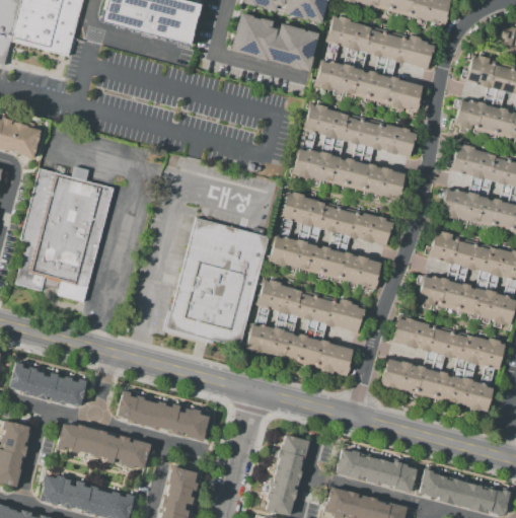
[(21,0),(11,42),(5,65),(0,63),(0,0),(21,0)]
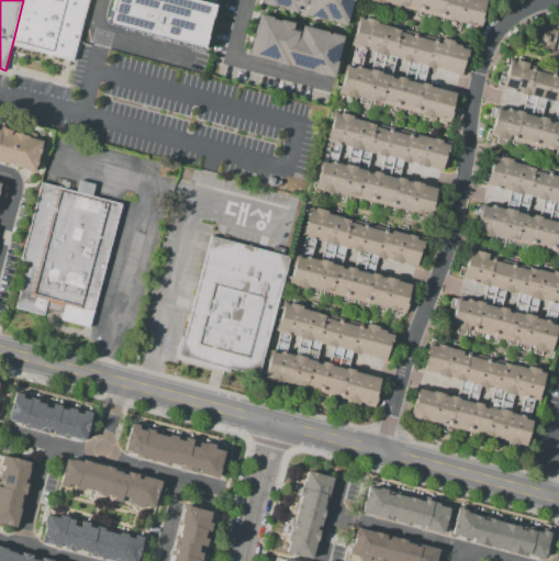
[(90,0),(74,62),(12,45),(23,0),(90,0)]
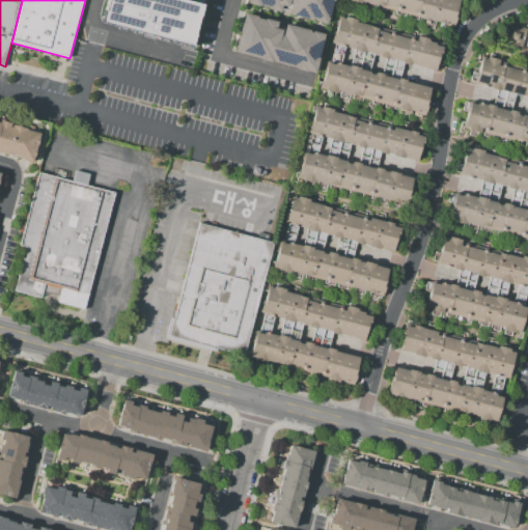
[(331,0),(325,24),(249,4),(250,0),(331,0)]
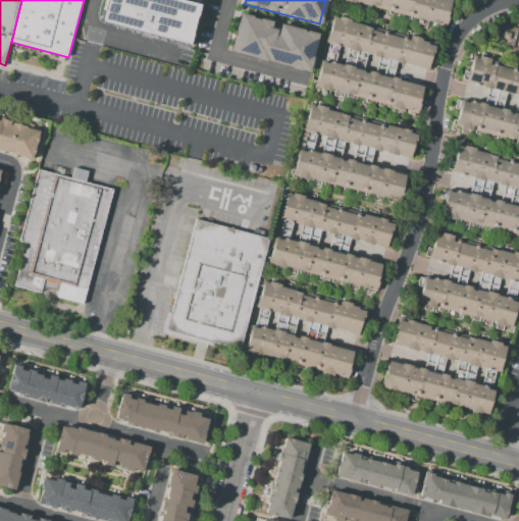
[(454,0),(447,25),(376,6),(377,5),(371,4),(371,5),(358,1),(357,3),(345,0),(454,0)]
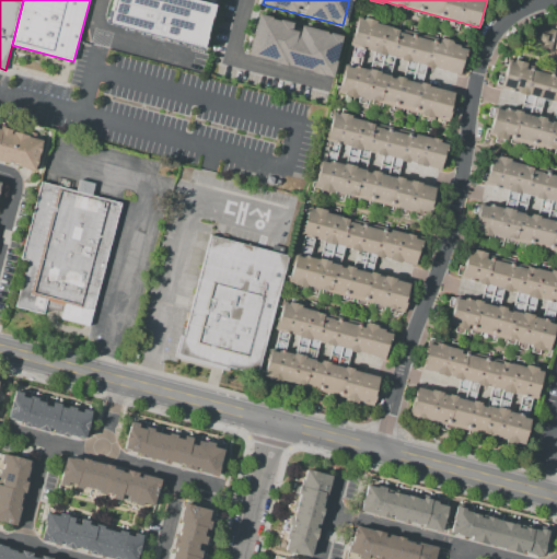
[(329,76),(248,54),(258,13),(340,34),(329,76)]
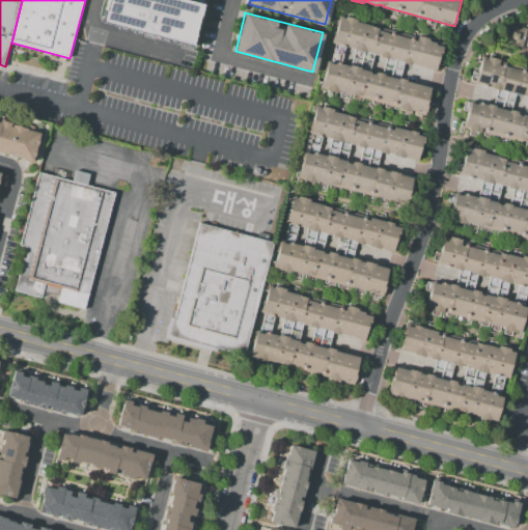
[(333,42),(334,35),(336,36),(341,17),(346,19),(346,17),(359,20),(358,22),(418,37),(419,35),(432,38),(431,40),(446,45),(442,58),(441,57),(438,70),(413,63),(412,64),(403,62),(404,60),(391,57),(390,58),(380,56),(381,54),(366,51),(366,52),(356,49),(356,48),(333,42)]
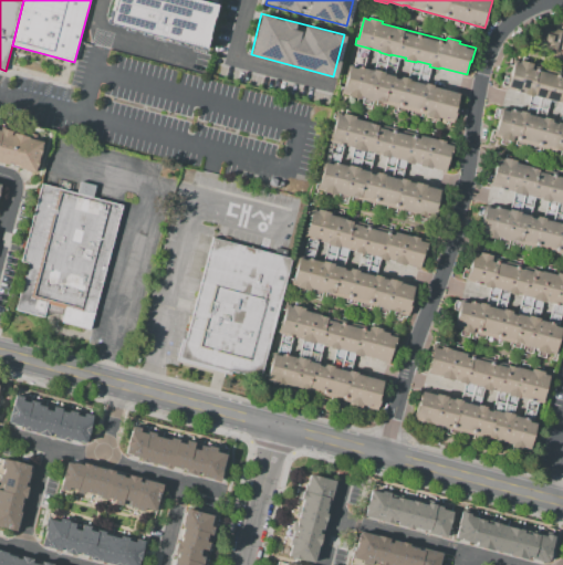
[(562,38),(559,50),(539,45),(544,25),(562,30),(562,38)]
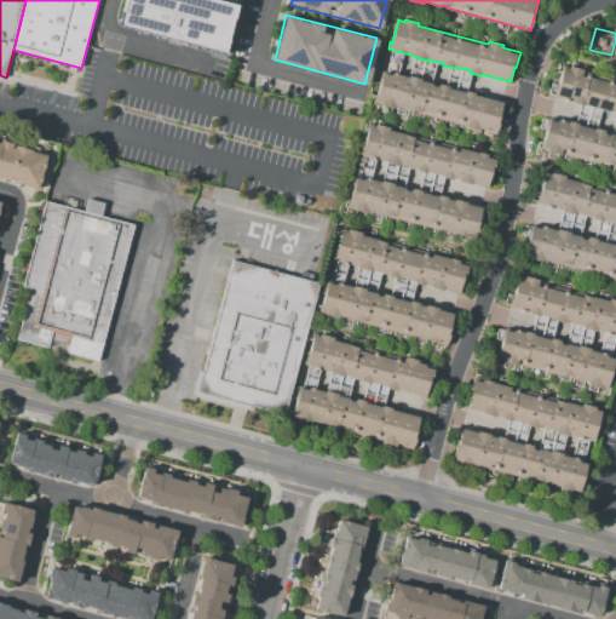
[(551,95),(554,82),(559,84),(563,73),(559,72),(560,66),(570,68),(571,64),(587,69),(586,73),(615,80),(615,112),(604,109),(602,120),(589,116),(592,105),(586,104),(585,105),(575,103),(575,102),(551,95)]
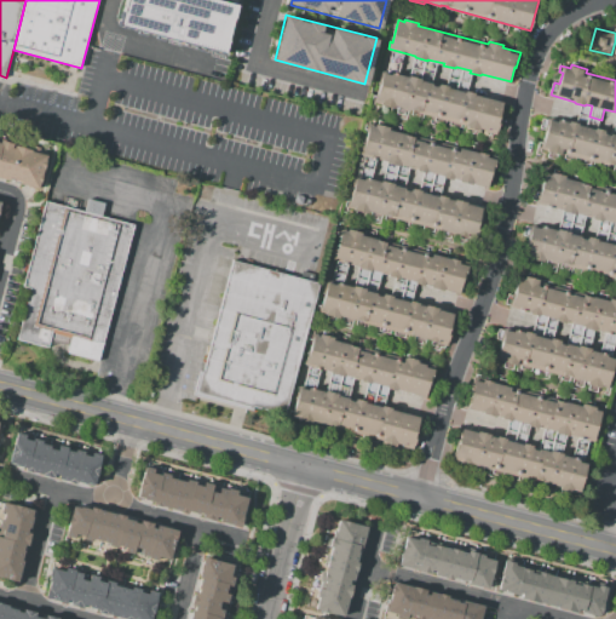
[(384,73),(393,75),(393,74),(410,78),(412,75),(424,79),(424,81),(439,86),(441,84),(450,86),(450,89),(465,92),(465,90),(477,93),(476,96),(506,103),(499,135),(483,130),(483,131),(466,127),(466,126),(376,102),(384,73)]
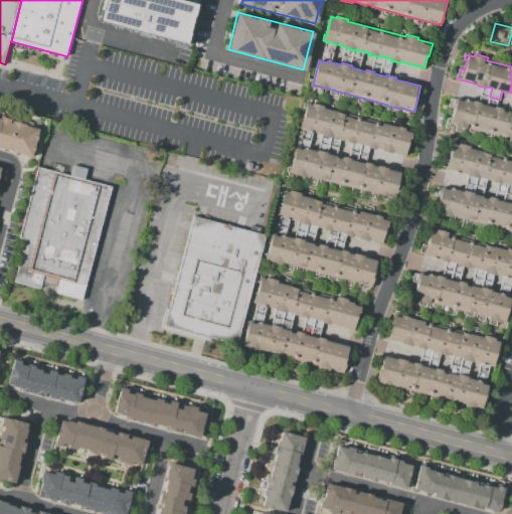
[(453,97),(473,103),(474,101),(482,103),(482,104),(495,108),(496,106),(506,109),(505,111),(511,112),(511,138),(469,127),(469,129),(450,124),(454,107),(451,106),(453,97)]
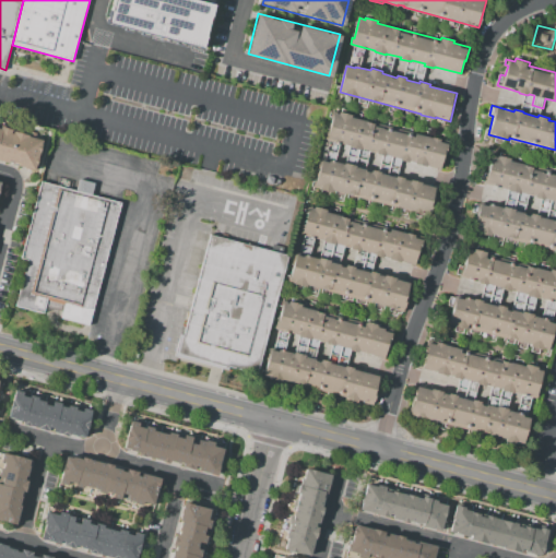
[(449,141),(442,168),(328,139),(334,113),(339,114),(340,111),(353,115),(353,117),(417,134),(426,137),(433,139),(434,137),(449,141)]
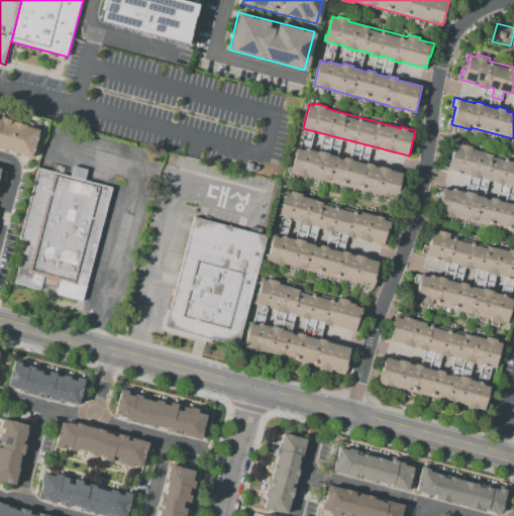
[(44,124),(35,158),(19,153),(18,149),(12,147),(8,150),(0,147),(0,118),(2,119),(2,117),(14,120),(15,117),(44,124)]
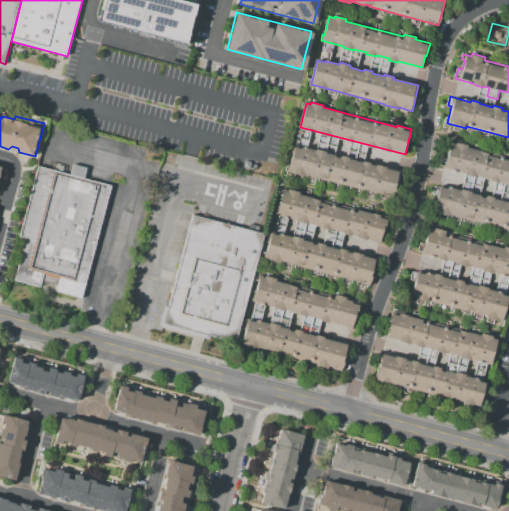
[(508,184),(499,182),(499,183),(491,181),(491,180),(477,176),(477,178),(466,175),(466,173),(443,167),(446,155),(447,155),(450,142),(456,144),(456,142),(469,145),(468,146),(508,156),(508,184)]
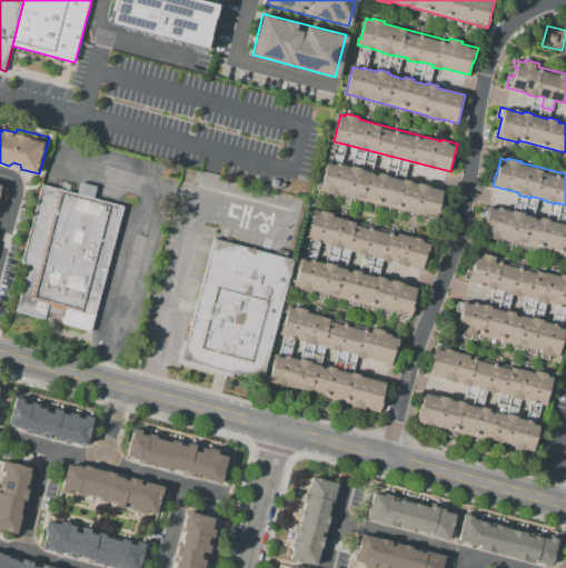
[(445,191),(437,219),(339,193),(338,197),(326,193),(327,191),(321,189),(329,160),(351,167),(364,169),(379,173),(379,171),(390,175),(390,177),(404,180),(404,179),(413,181),(411,182),(419,185),(419,182),(430,186),(430,187),(445,191)]
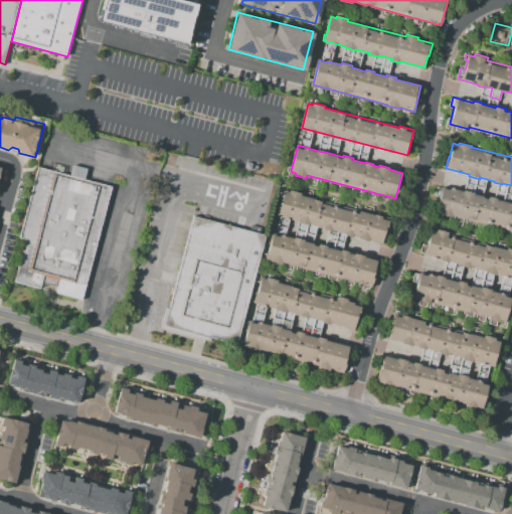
[(113,185),(82,301),(41,290),(42,287),(10,279),(39,166),(72,175),(75,164),(90,167),(87,178),(113,185)]
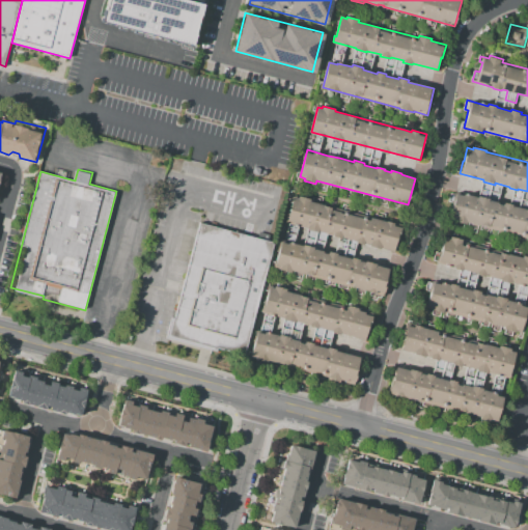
[(527,238),(504,231),(468,222),(467,225),(454,222),(455,220),(450,218),(457,191),(478,196),(478,194),(490,197),(490,199),(504,203),(505,201),(515,203),(515,205),(527,210),(527,207),(527,238)]
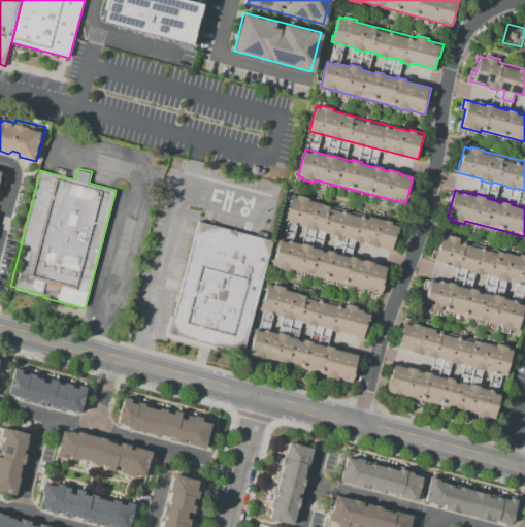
[(292,196),(297,197),(298,195),(310,198),(309,200),(323,203),(323,204),(328,206),(329,204),(369,215),(369,216),(380,218),(376,226),(380,227),(382,219),(385,220),(394,222),(393,225),(400,227),(396,242),(398,243),(396,250),(380,245),(380,248),(368,244),(368,242),(363,241),(362,243),(354,241),(355,239),(340,235),(340,237),(332,235),(332,233),(318,229),(318,231),(306,228),(306,227),(286,221),(292,196)]
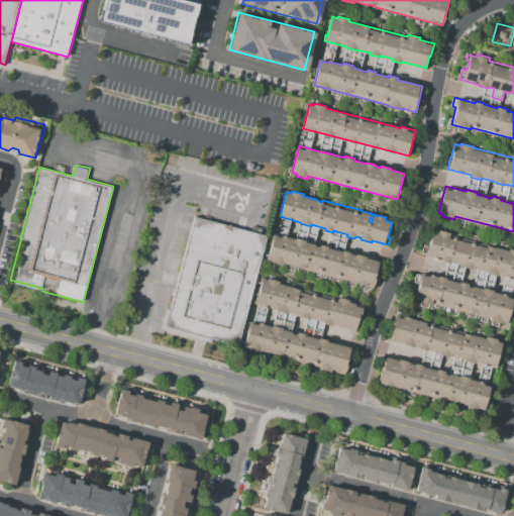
[(196,216),(269,235),(239,345),(213,338),(213,341),(164,328),(169,309),(171,310),(196,216)]
